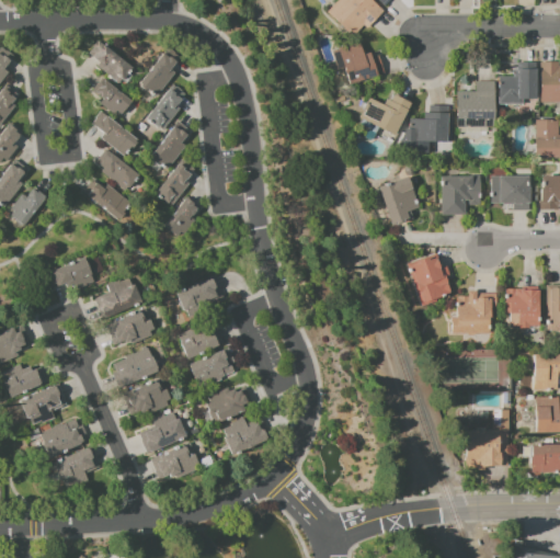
[(374,0),(384,10),(367,26),(364,24),(353,35),(328,11),(338,0),(374,0)]
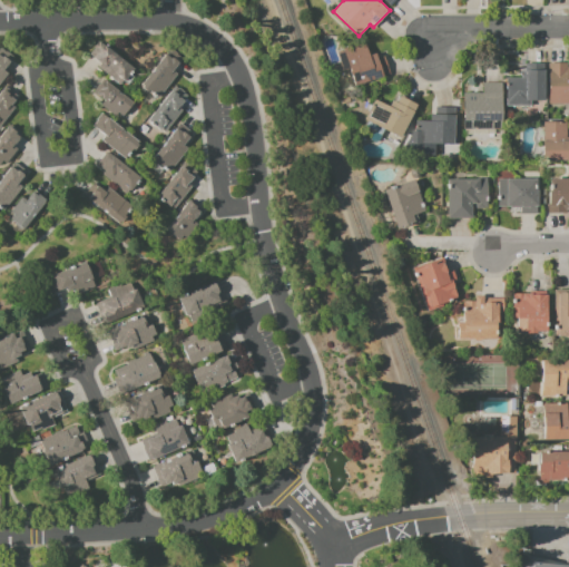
[(135,68),(125,80),(124,79),(121,82),(99,66),(102,62),(90,52),(96,47),(95,46),(99,40),(100,41),(100,40),(135,68)]
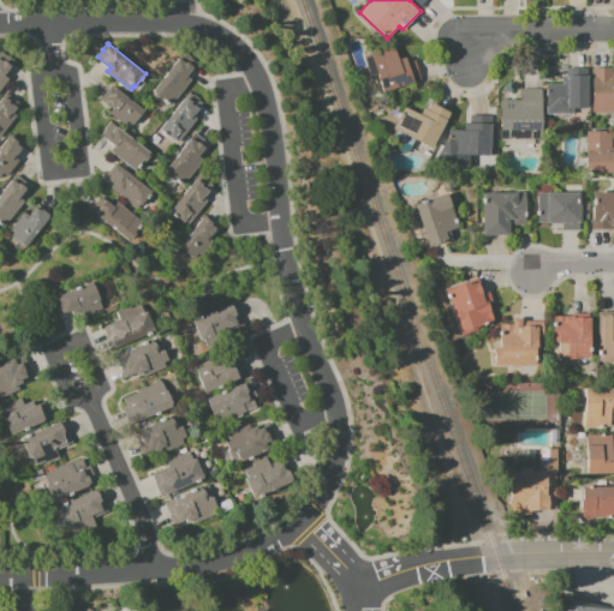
[(422,78),(383,91),(377,72),(371,75),(365,55),(373,53),(371,52),(394,43),(399,59),(405,57),(407,61),(415,59),(422,78)]
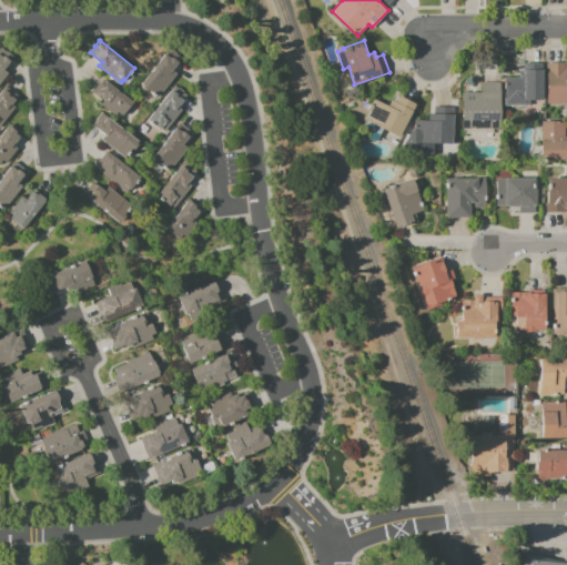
[(172,47),(179,52),(178,53),(183,57),(174,69),(179,72),(160,97),(150,89),(149,91),(143,87),(144,84),(143,83),(172,47)]
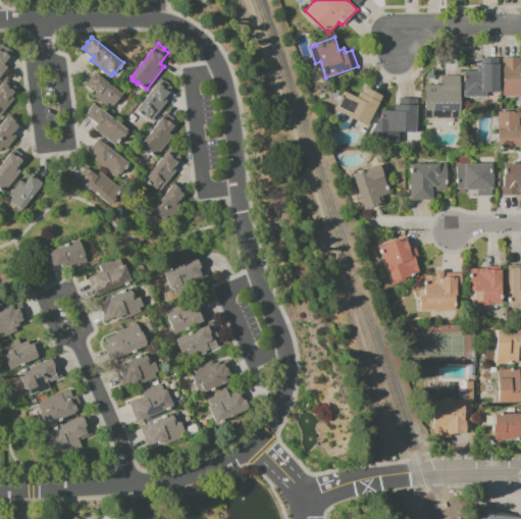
[(0,46),(2,44),(7,48),(8,47),(14,52),(5,63),(9,66),(0,78),(0,46)]
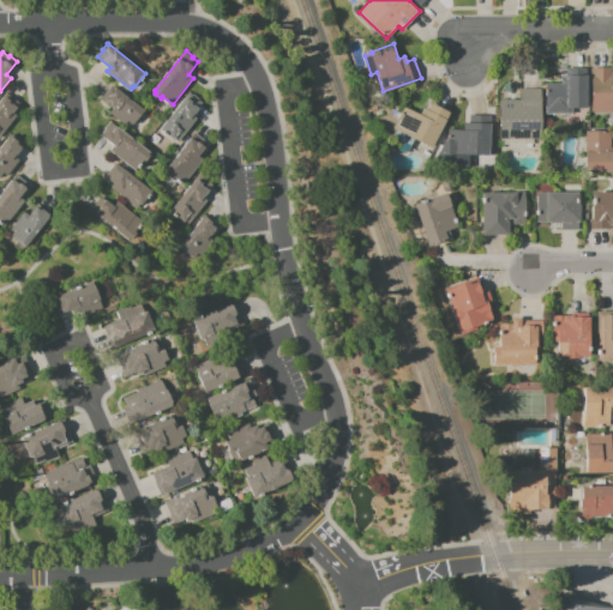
[(612,110),(593,110),(593,66),(612,66),(612,72),(612,110)]
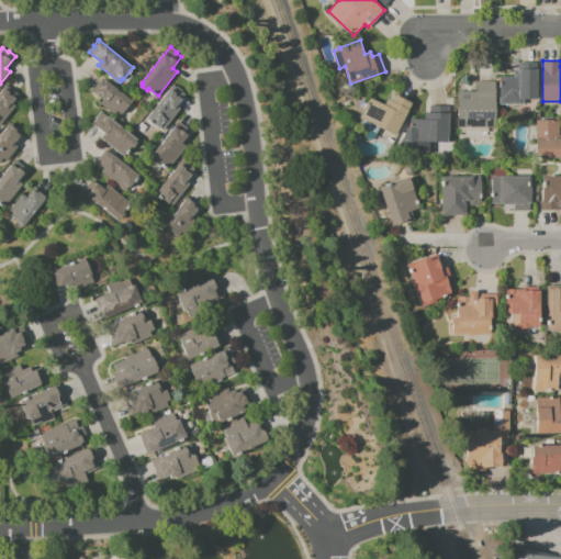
[(524,103),(500,103),(500,76),(515,75),(515,74),(519,74),(519,62),(538,62),(538,98),(524,98),(524,103)]
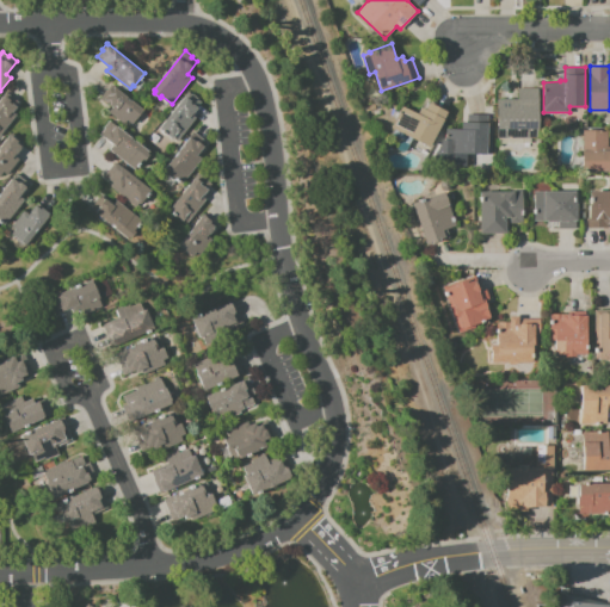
[(145,111),(139,118),(137,117),(133,123),(128,119),(124,123),(110,111),(114,106),(111,105),(110,105),(105,100),(102,97),(112,84),(145,111)]
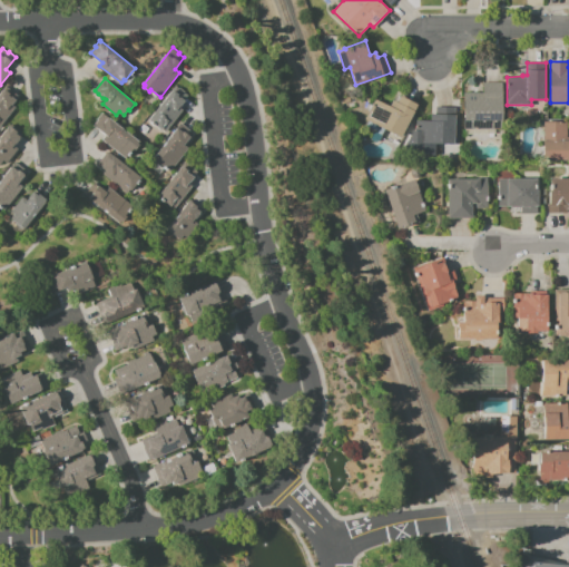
[(502,128),(464,128),(464,91),(483,91),(483,81),(503,81),(502,128)]
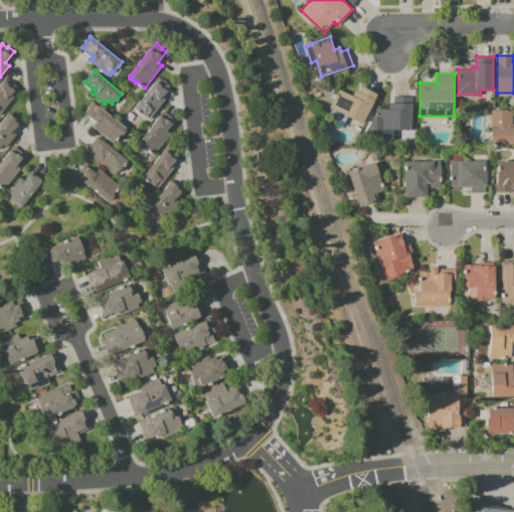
[(0,82),(5,76),(16,86),(11,93),(14,96),(0,115),(0,82)]
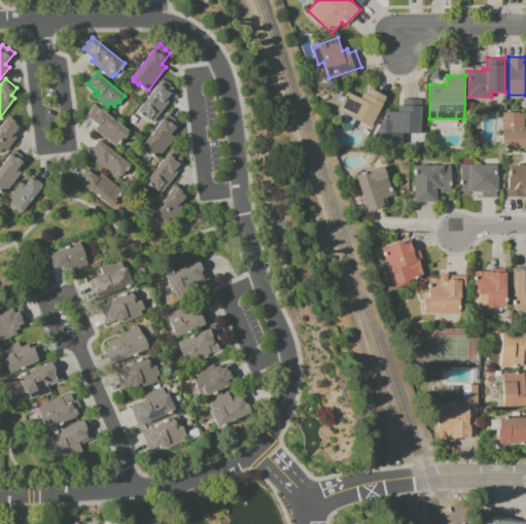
[(163,78),(166,80),(167,80),(172,83),(171,84),(174,88),(166,98),(169,101),(153,120),(150,118),(149,119),(138,110),(163,78)]
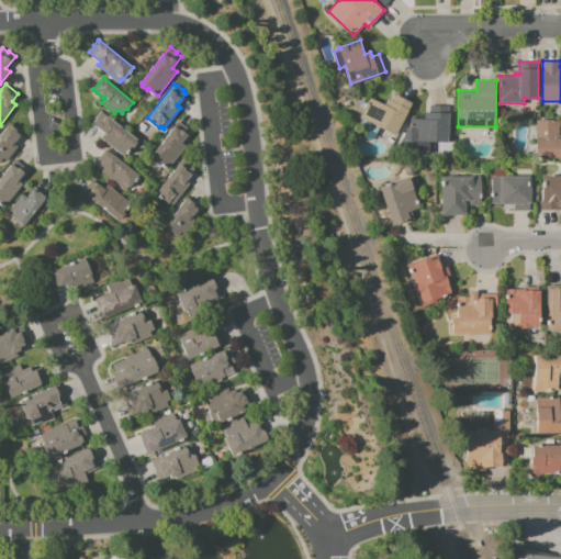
[(412,102),(408,109),(395,134),(360,116),(370,97),(384,104),(388,98),(392,100),(395,93),(412,102)]
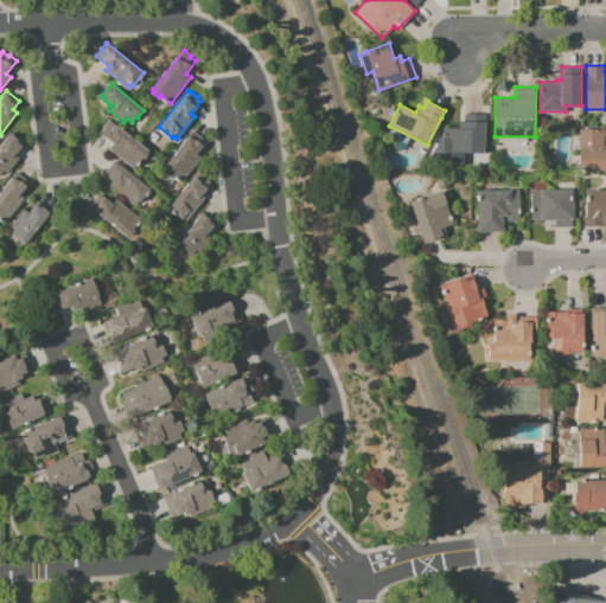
[(444,151),(444,128),(459,128),(459,121),(465,121),(465,113),(485,114),(485,124),(490,124),(489,152),(484,151),(484,152),(444,151)]
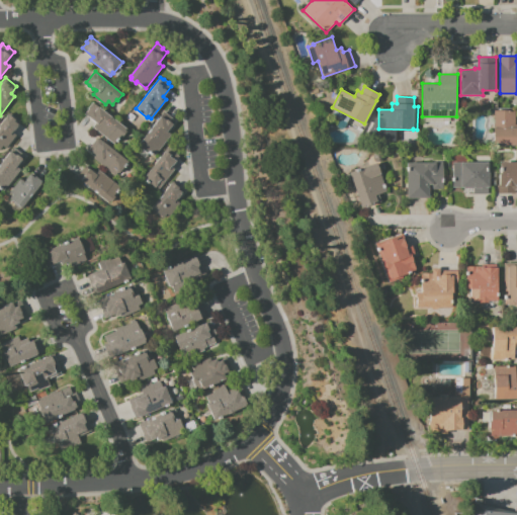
[(126,127),(125,130),(126,131),(122,136),(121,135),(114,143),(93,125),(96,122),(85,113),(90,108),(89,107),(93,101),(126,127)]
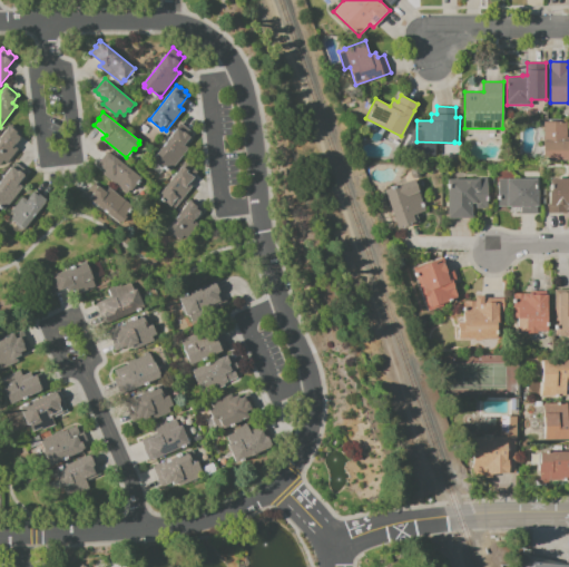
[(568,159),(545,159),(545,120),(568,120),(568,136),(568,159)]
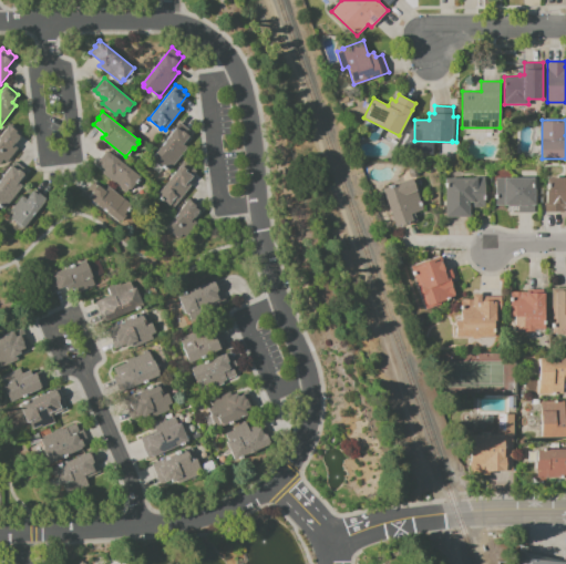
[(170,170),(166,167),(165,170),(152,159),(181,122),(192,131),(183,142),(187,146),(170,170)]
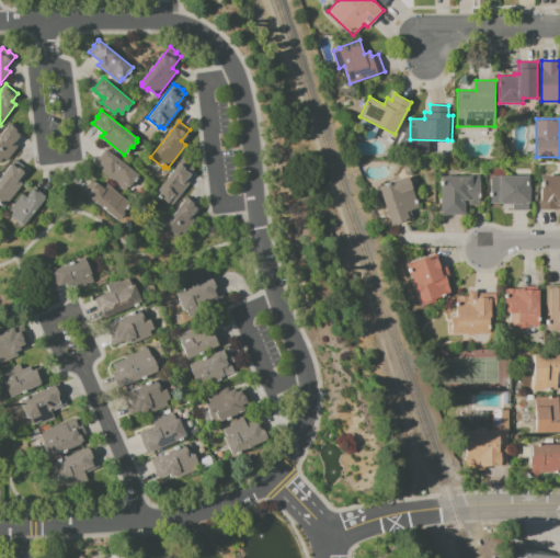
[(0,135),(11,122),(23,132),(14,143),(19,146),(8,160),(3,157),(0,161),(0,135)]
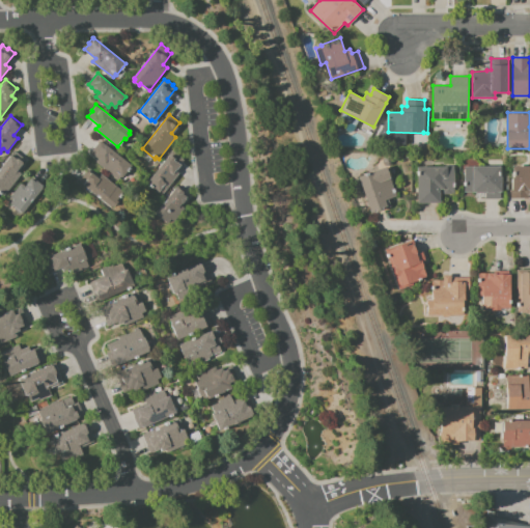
[(118,178),(96,161),(99,159),(94,156),(95,155),(91,151),(101,140),(132,164),(122,176),(121,175),(118,178)]
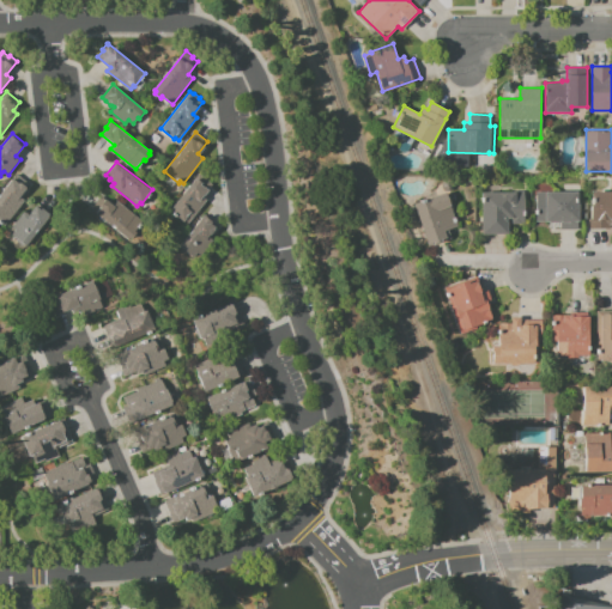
[(170,209),(199,172),(200,174),(201,172),(206,177),(206,178),(213,184),(204,196),(207,199),(189,223),(185,219),(183,220),(170,209)]
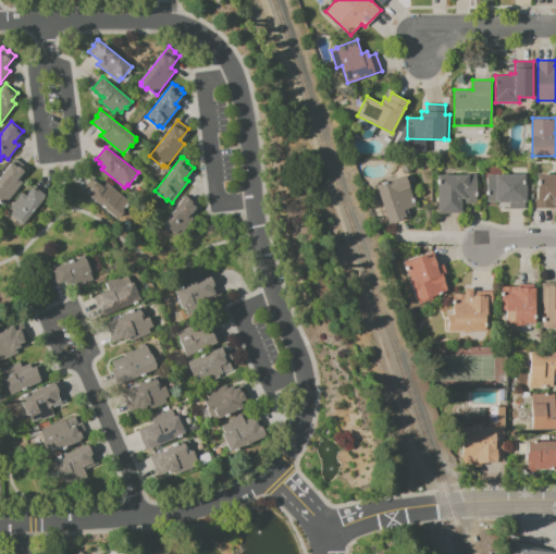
[(0,177),(16,158),(28,167),(20,179),(24,183),(5,206),(0,201),(0,177)]
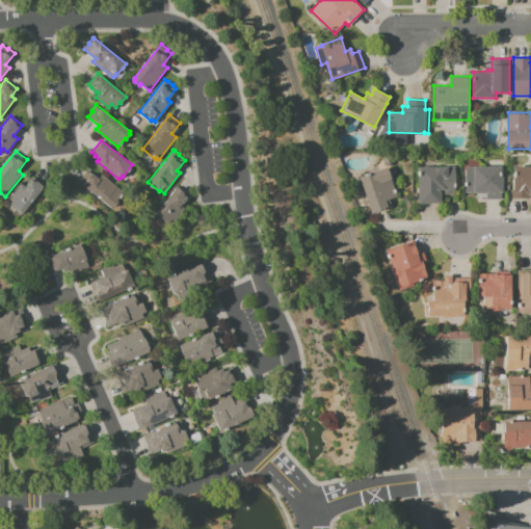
[(419,203),(419,165),(455,165),(455,192),(453,192),(453,193),(444,193),(444,192),(441,192),(441,203),(419,203)]
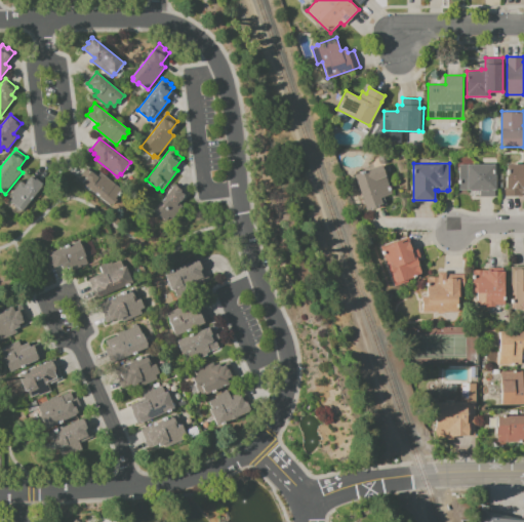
[(459,164),(494,163),(494,173),(495,173),(495,196),(480,196),(480,189),(459,189),(459,164)]
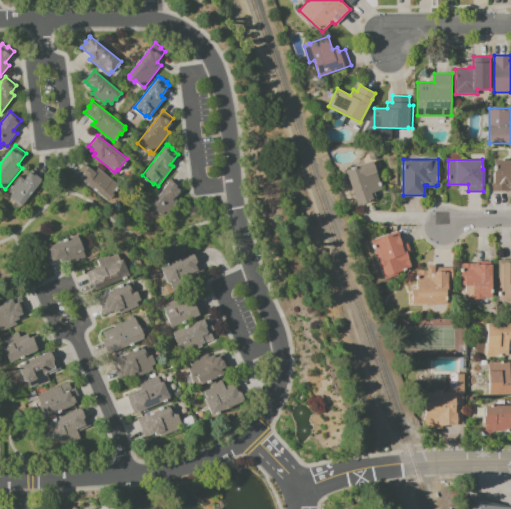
[(358,205),(346,170),(373,160),(383,188),(375,191),(377,198),(358,205)]
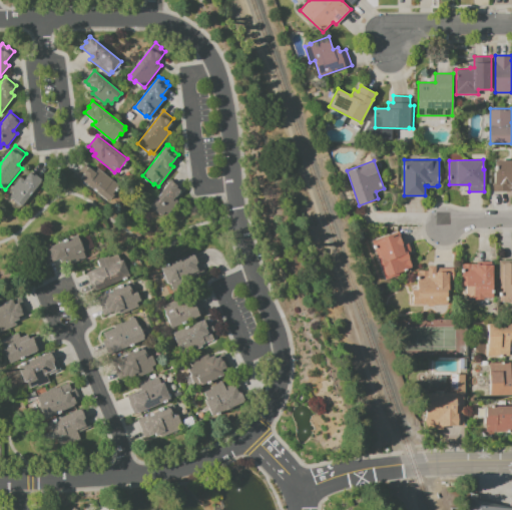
[(496,160),(511,160),(511,188),(511,190),(494,190),(494,182),(495,182),(495,170),(496,170),(496,160)]
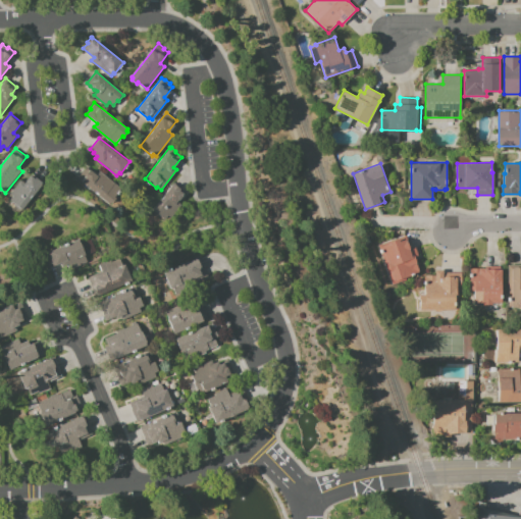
[(109,203),(77,177),(87,166),(97,174),(100,170),(121,188),(115,197),(116,198),(112,203),(110,201),(109,203)]
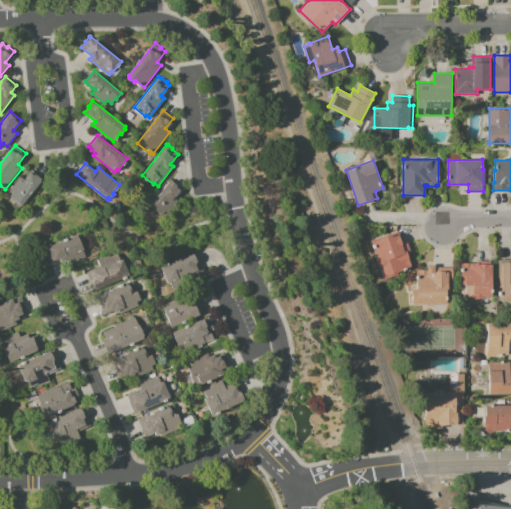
[(22,205),(11,195),(14,191),(11,189),(21,176),(25,178),(32,169),(43,179),(22,205)]
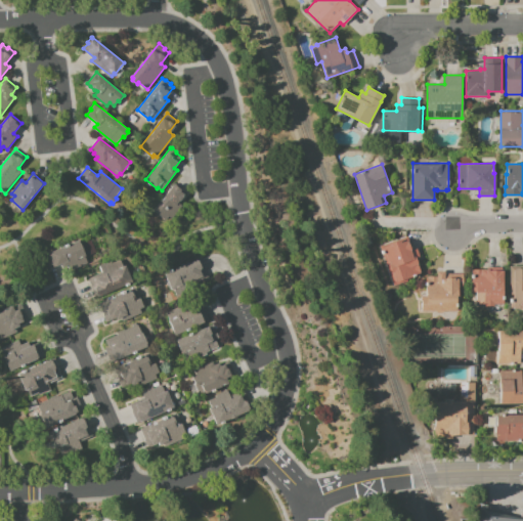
[(153,210),(173,184),(173,185),(175,182),(186,191),(178,202),(182,205),(172,218),(169,215),(165,220),(153,210)]
